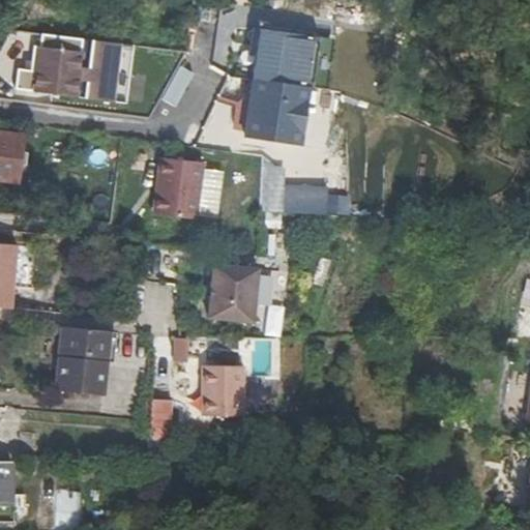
[(312,87),(319,36),(259,27),(252,78),(254,79),(310,87),(312,87)]
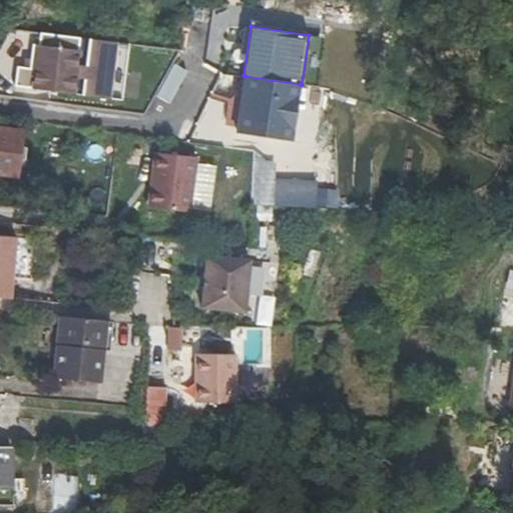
[(28,58),(27,68),(22,67),(15,66),(12,86),(71,93),(73,77),(82,78),(80,94),(106,97),(113,42),(87,38),(85,54),(76,53),(77,37),(37,32),(36,44),(30,44),(28,58)]
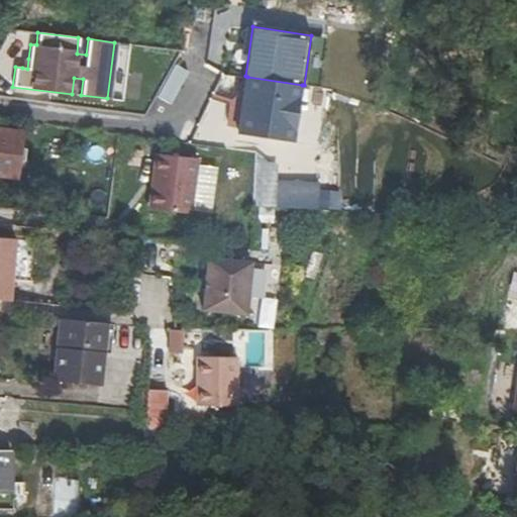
[(294,141),(302,85),(247,77),(239,133),(294,141)]
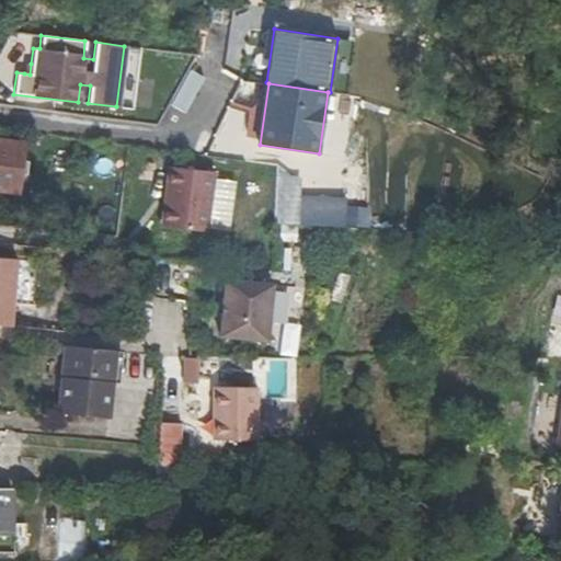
[(0,189),(19,191),(23,145),(4,142),(6,136),(0,135),(0,189)]
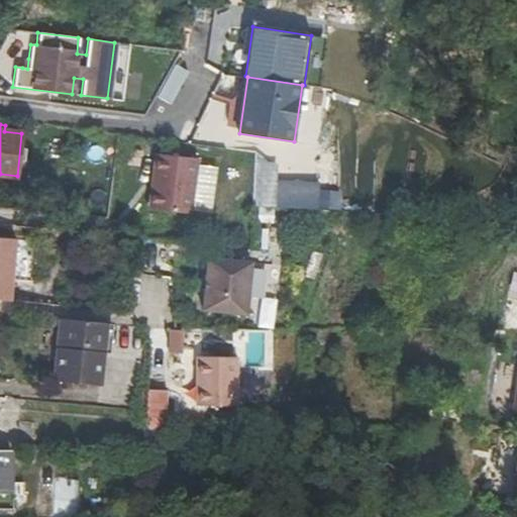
[(218,163),(177,157),(170,211),(211,216),(218,163)]
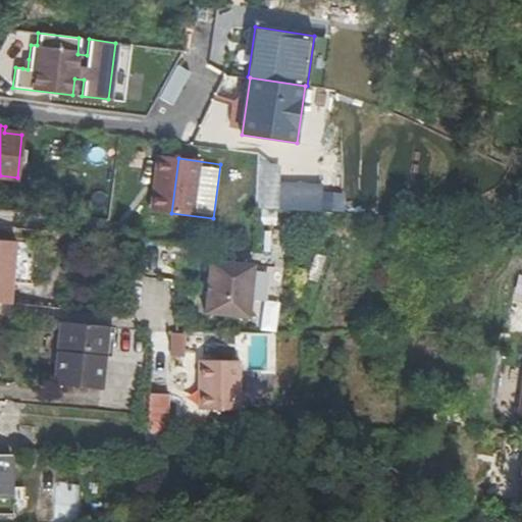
[(0,301),(13,303),(20,240),(0,238),(0,301)]
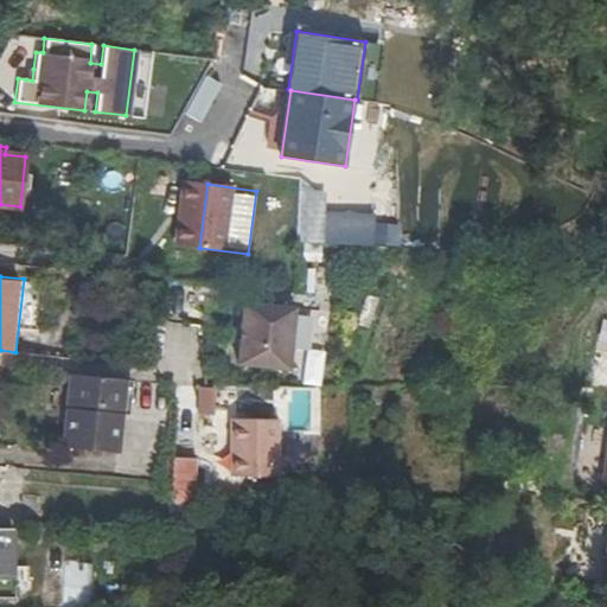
[(294,306),(243,302),(238,363),(288,368),(294,306)]
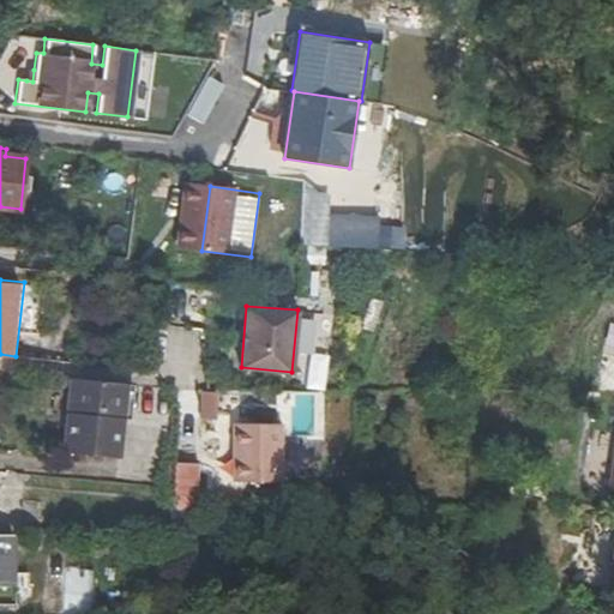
[(126,383),(72,378),(66,451),(118,457),(126,383)]
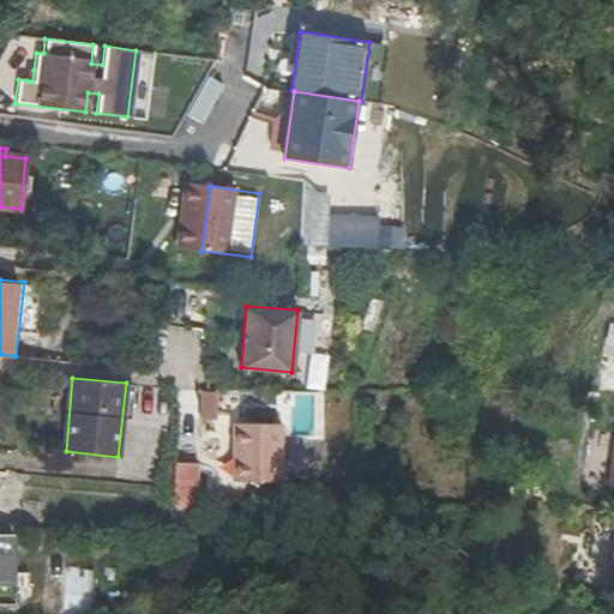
[(196,389),(196,417),(214,417),(214,389),(196,389)]
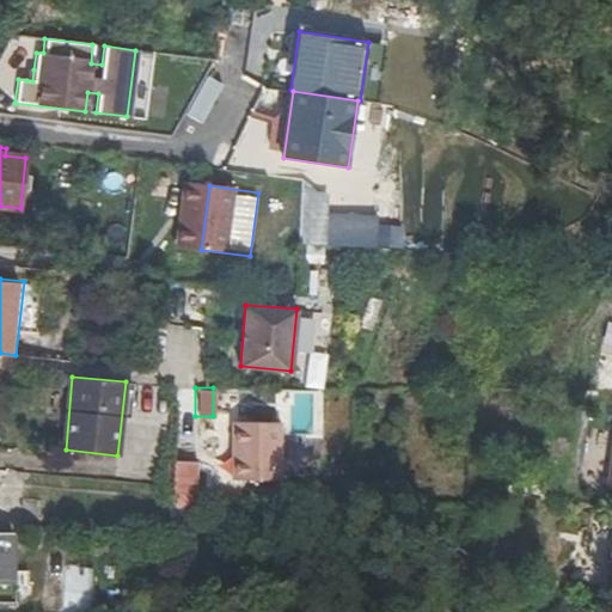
[(295,418),(246,417),(246,450),(251,450),(250,478),(294,479),(295,418)]
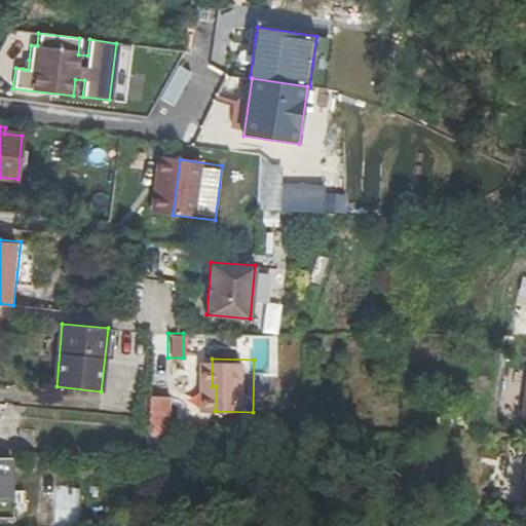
[(167,424),(167,395),(149,395),(148,423),(167,424)]
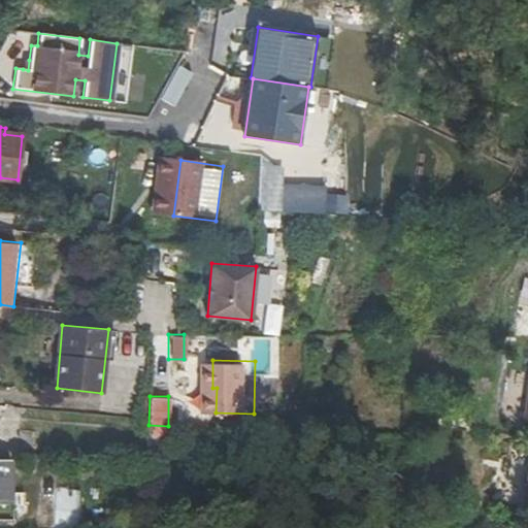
[(0,500),(8,501),(9,463),(0,462),(0,500)]
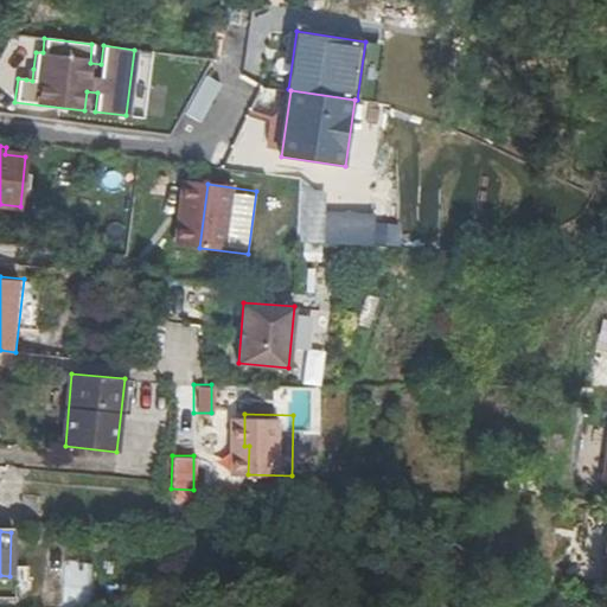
[(10,576),(0,575),(0,590),(21,592),(23,532),(11,532),(10,576)]
